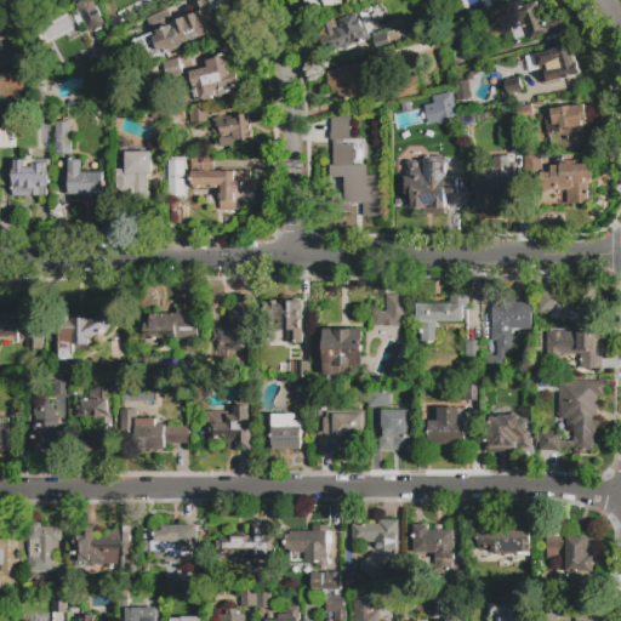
[(205,0),(211,16),(218,13),(226,30),(160,55),(146,17),(167,10),(171,22),(195,13),(192,5),(205,0)]
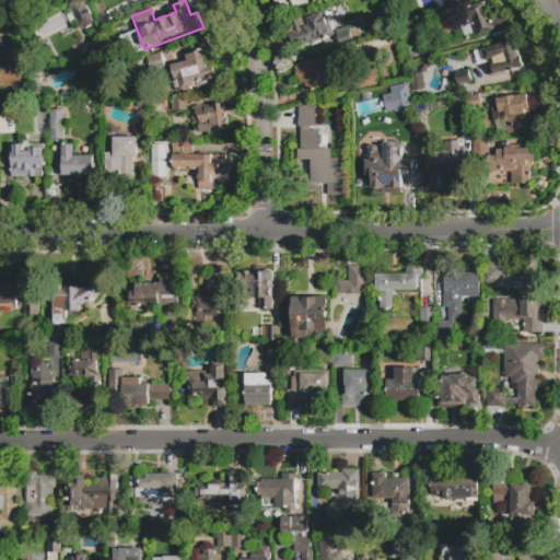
[(308,0),(311,3),(296,11),(295,9),(282,15),(273,0),(308,0)]
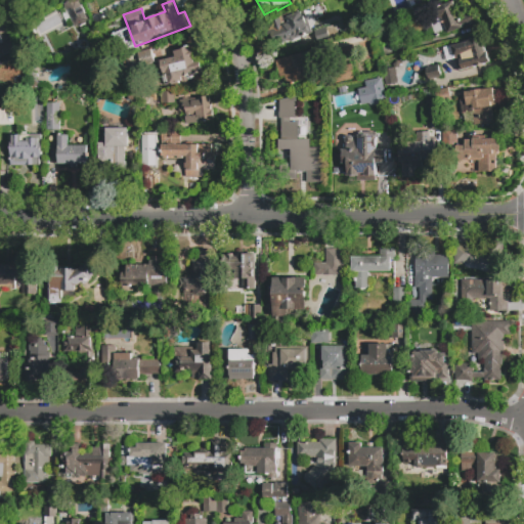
[(66,7),(80,1),(90,26),(76,32),(66,7)]
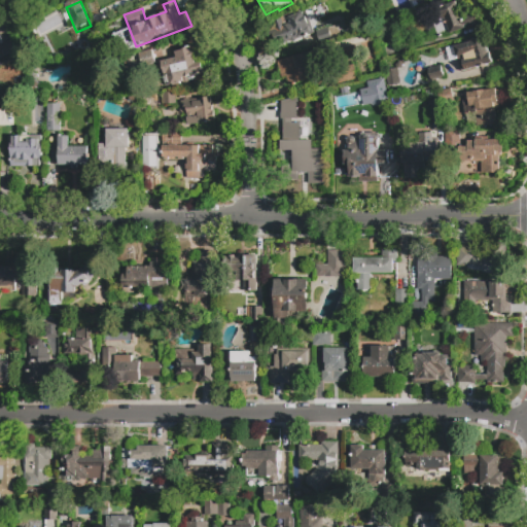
[(478,10),(483,23),(476,25),(475,22),(464,26),(465,28),(450,34),(450,33),(438,38),(437,35),(430,38),(425,23),(432,20),(433,21),(437,20),(433,9),(455,1),(461,16),(478,10)]
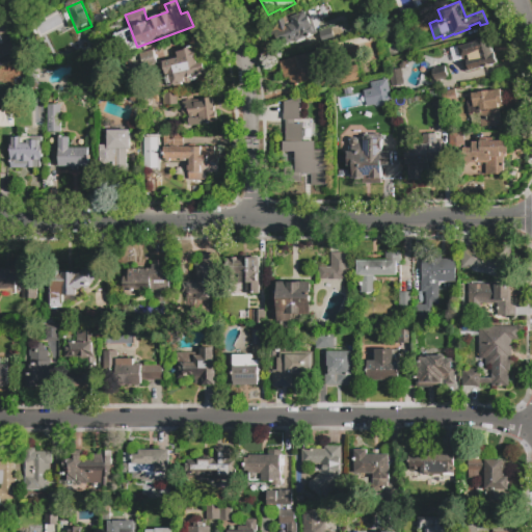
[(320,33),(280,47),(276,38),(273,40),(270,30),(275,29),(272,22),(315,7),(320,23),(317,30),(341,23),(345,37),(324,45),(320,33)]
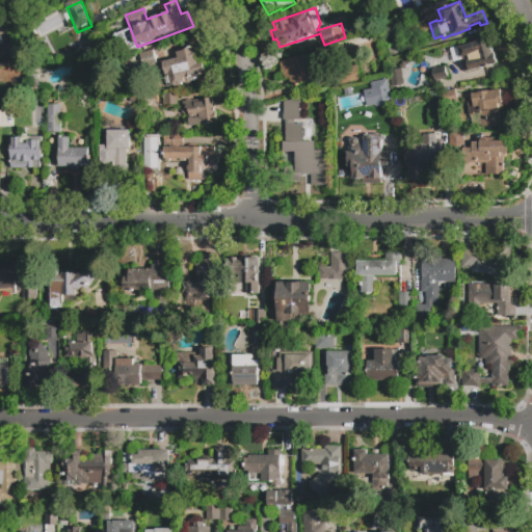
[(403,35),(391,40),(390,36),(387,37),(384,30),(388,29),(386,26),(399,21),(403,35)]
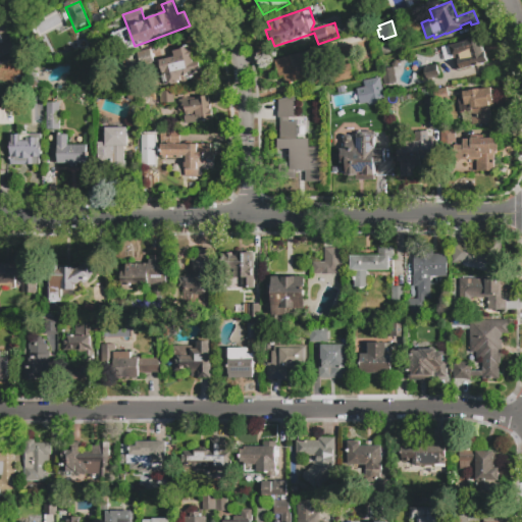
[(449,44),(478,36),(483,52),(485,52),(487,62),(468,67),(465,53),(453,56),(452,54),(448,55),(446,47),(450,46),(449,44)]
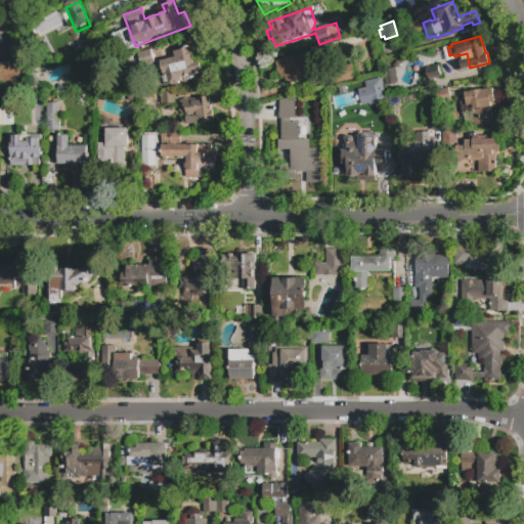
[(0,50),(13,45),(19,59),(2,68),(0,64),(0,50)]
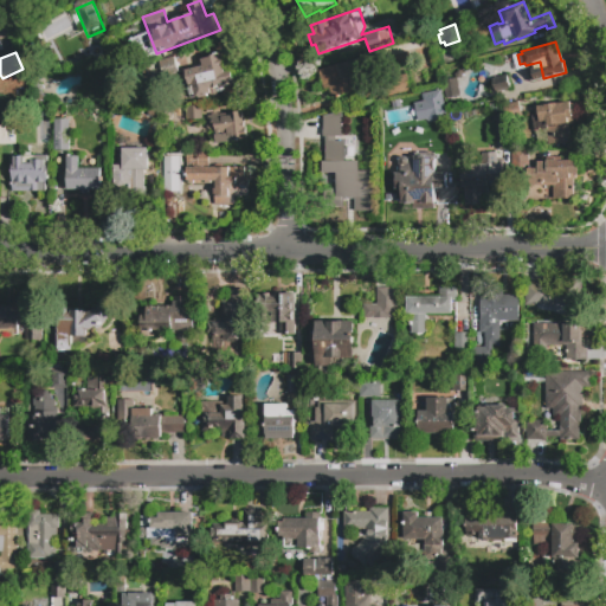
[(199,59),(225,53),(227,68),(232,66),(236,86),(225,89),(225,92),(218,94),(218,95),(219,97),(199,101),(199,100),(197,101),(191,70),(201,68),(199,59)]
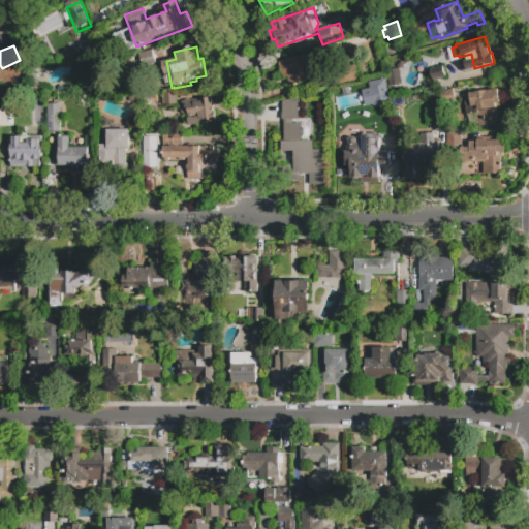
[(161,65),(144,70),(139,56),(156,51),(161,65)]
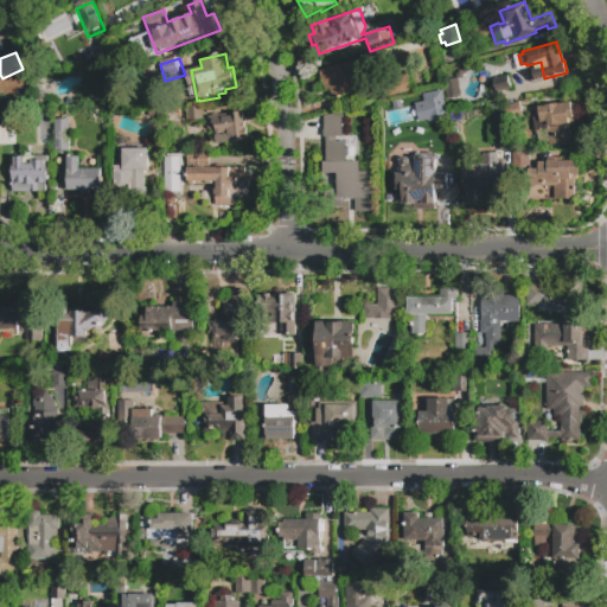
[(320,70),(358,61),(365,90),(334,98),(331,83),(324,85),(320,70)]
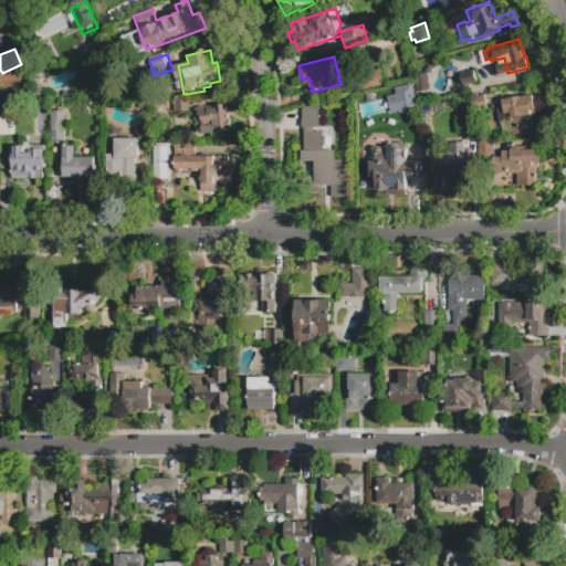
[(473,70),(478,84),(463,87),(460,74),(473,70)]
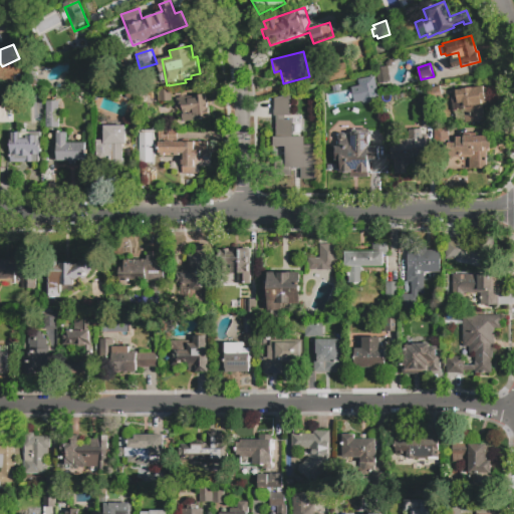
[(378,84),(375,68),(389,65),(392,82),(378,84)]
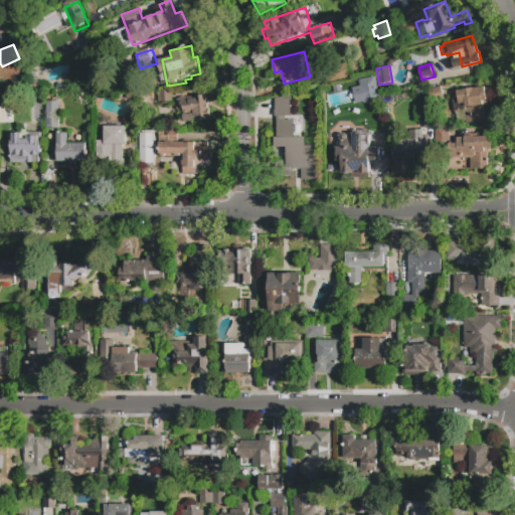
[(378,98),(374,75),(357,79),(359,87),(335,93),(334,87),(327,89),(331,108),(378,98)]
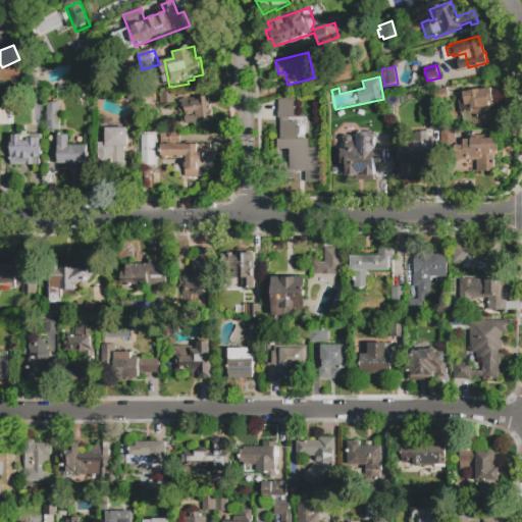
[(434,90),(448,89),(449,101),(437,102),(439,119),(426,120),(423,100),(435,99),(434,90)]
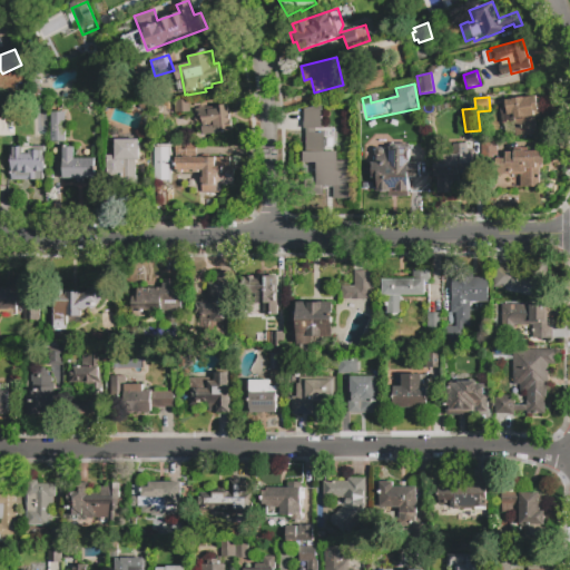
[(502,108),(501,101),(542,97),(543,107),(539,107),(540,117),(536,117),(538,135),(516,137),(513,123),(502,124),(500,108),(502,108)]
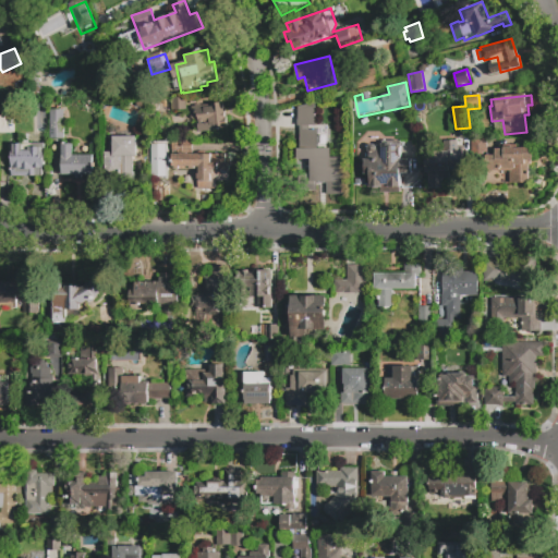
[(172,99),(186,98),(187,111),(173,112),(172,99)]
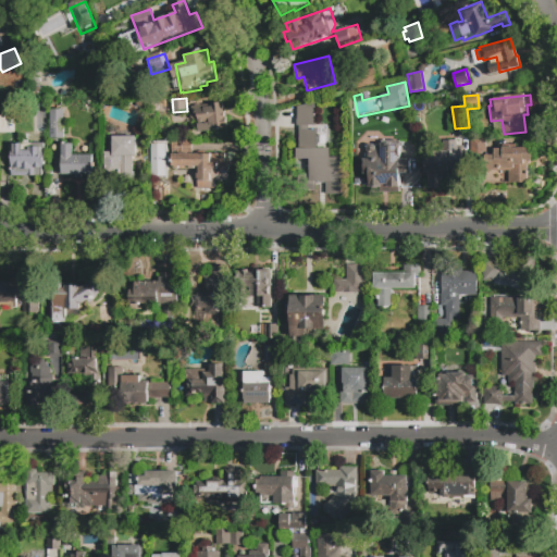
[(193,120),(192,106),(223,102),(225,115),(227,115),(229,128),(199,132),(198,119),(193,120)]
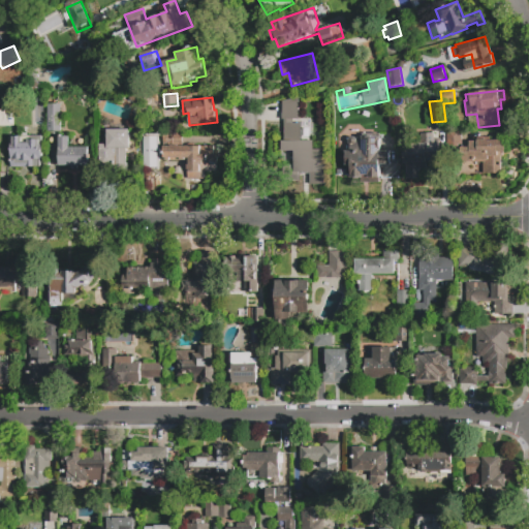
[(299,97),(299,119),(282,119),(282,102),(299,97)]
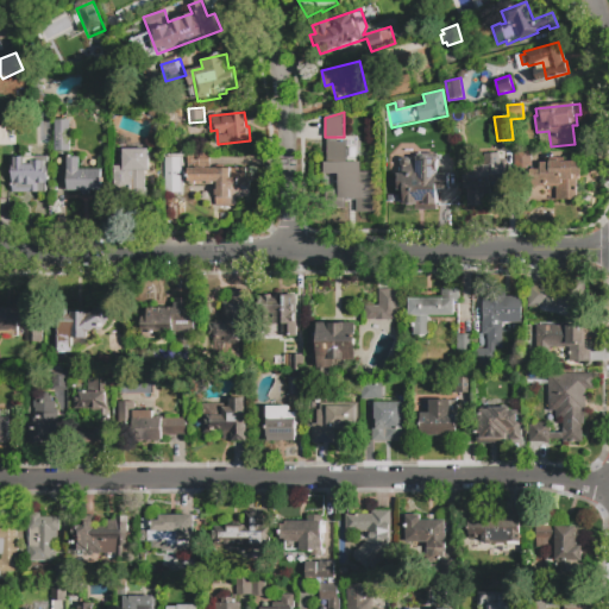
[(69,151),(55,152),(54,120),(69,120),(69,151)]
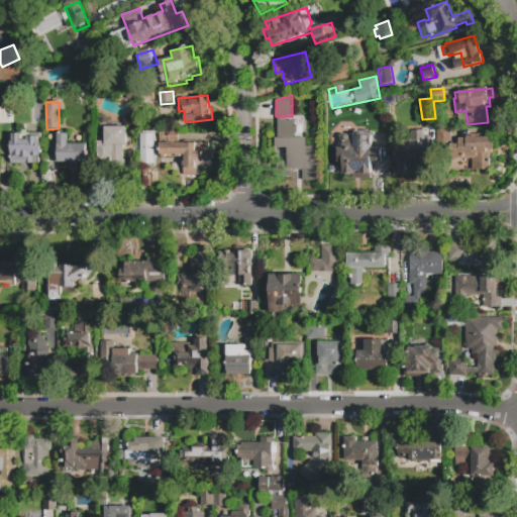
[(12,124),(0,124),(0,107),(12,107),(12,124)]
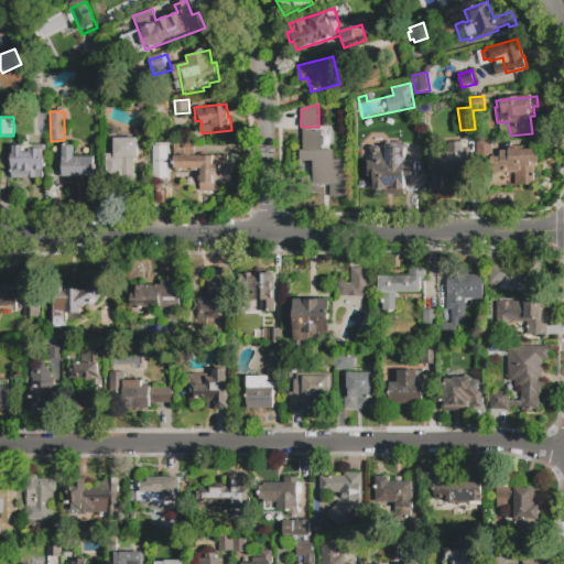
[(347,174),(347,197),(329,197),(331,186),(321,186),(321,193),(308,193),(308,177),(313,177),(313,161),(301,161),(301,150),(303,150),(303,132),(322,132),(322,150),(334,150),(334,159),(347,159),(347,174)]
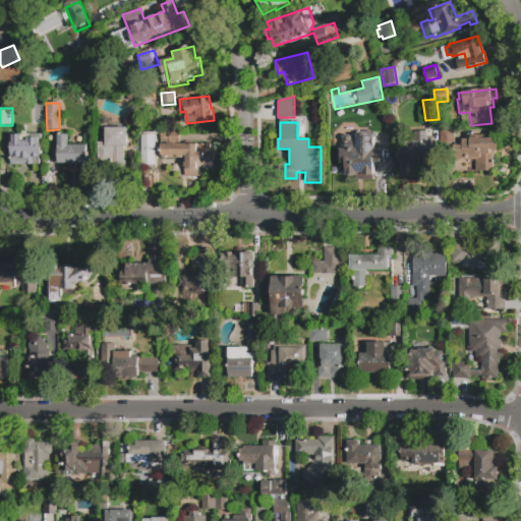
[(440,160),(439,128),(454,127),(454,146),(462,146),(462,138),(497,137),(497,151),(495,151),(495,155),(493,155),(493,170),(475,170),(474,159),(440,160)]
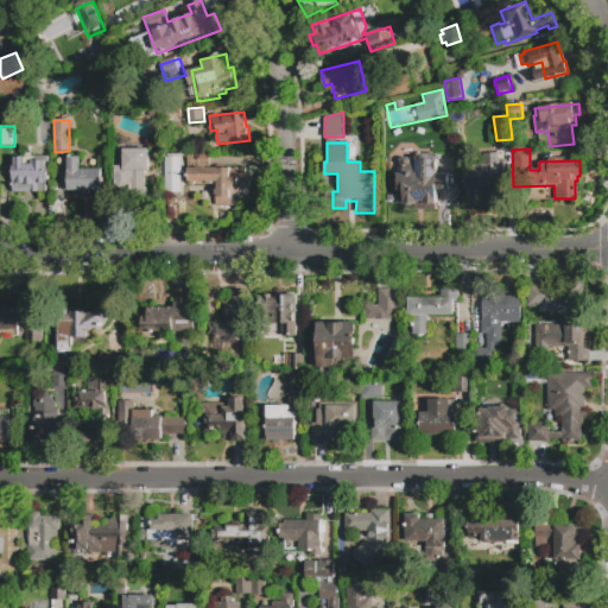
[(145,196),(131,197),(131,191),(115,192),(115,166),(121,166),(121,152),(124,152),(124,150),(143,150),(143,152),(149,152),(150,172),(145,172),(145,196)]
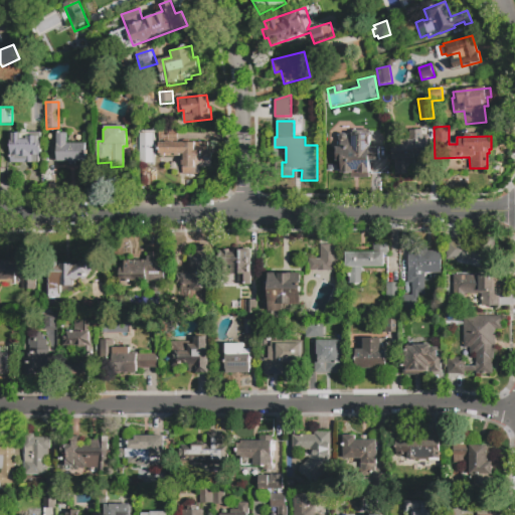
[(200,175),(182,175),(182,157),(160,157),(160,143),(154,143),(154,130),(177,130),(177,143),(208,143),(208,152),(210,152),(212,154),(212,157),(210,159),(210,168),(200,168),(200,175)]
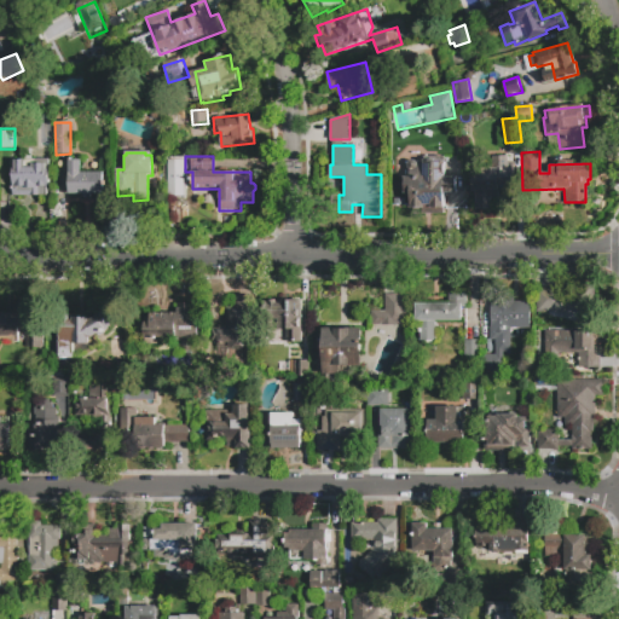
[(469,166),(491,166),(491,157),(508,156),(508,166),(514,166),(515,191),(499,191),(499,201),(491,201),(491,210),(469,212),(469,166)]
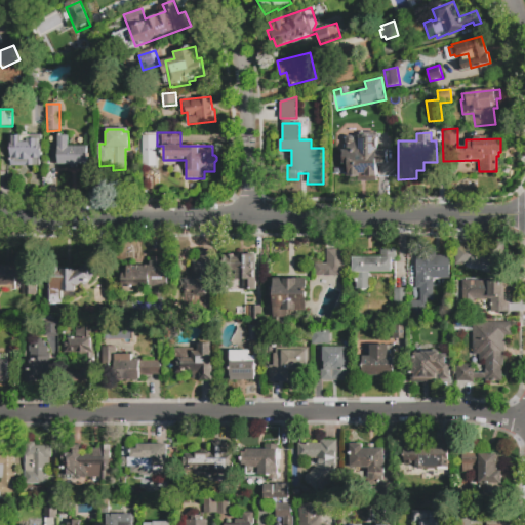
[(352,137),(359,137),(359,133),(378,133),(377,149),(387,149),(387,164),(377,163),(377,180),(358,180),(358,176),(348,176),(348,163),(344,163),(344,151),(348,151),(349,144),(346,142),(346,138),(349,136),(352,136),(352,137)]
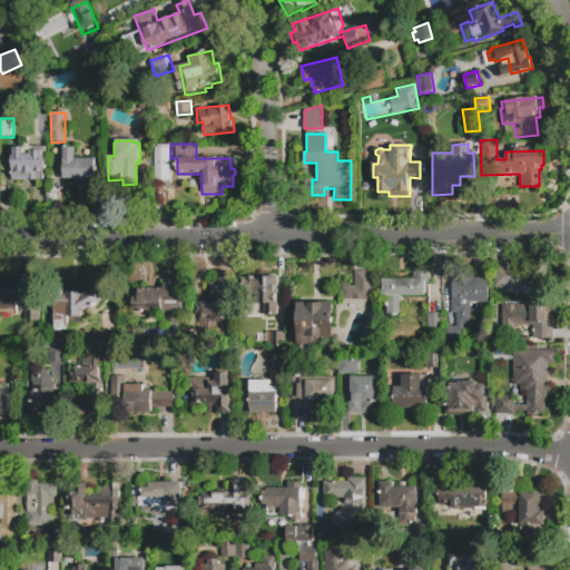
[(45,173),(42,173),(42,179),(13,180),(12,148),(23,147),(23,155),(30,155),(30,151),(41,151),(41,155),(41,160),(45,160),(45,173)]
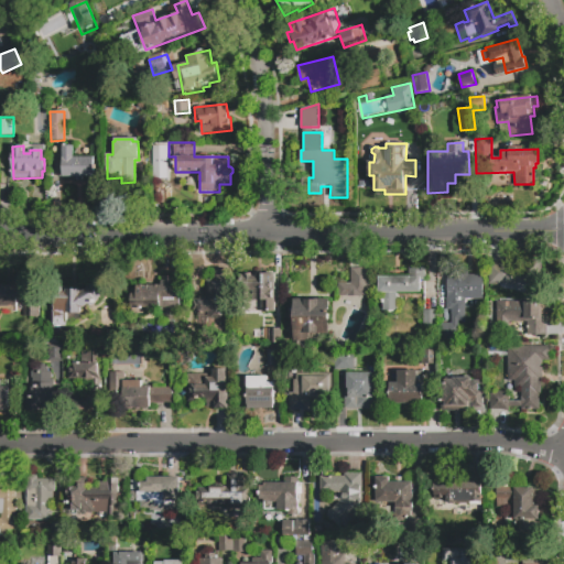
[(62,145),(73,145),(74,156),(94,156),(94,176),(83,176),(83,181),(75,181),(75,176),(63,177),(62,145)]
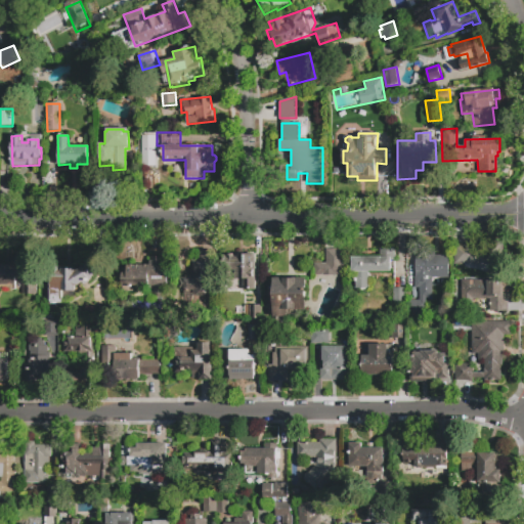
[(488,275),(488,264),(453,264),(453,245),(500,245),(500,267),(498,267),(498,275),(488,275)]
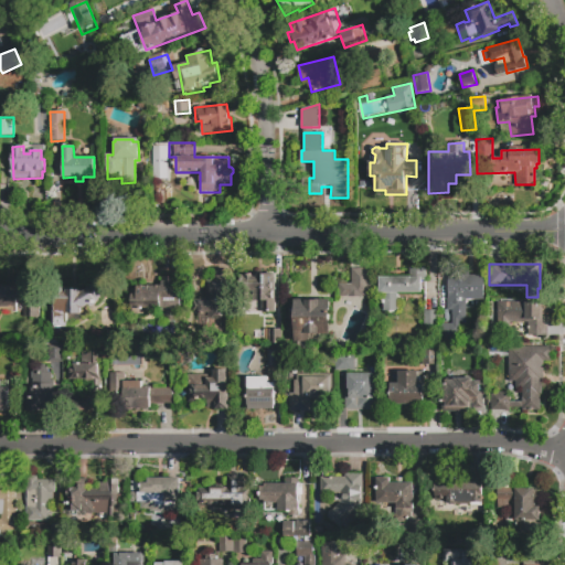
[(397,310),(383,310),(383,277),(409,277),(409,267),(426,267),(426,280),(422,280),(422,292),(397,292),(397,310)]
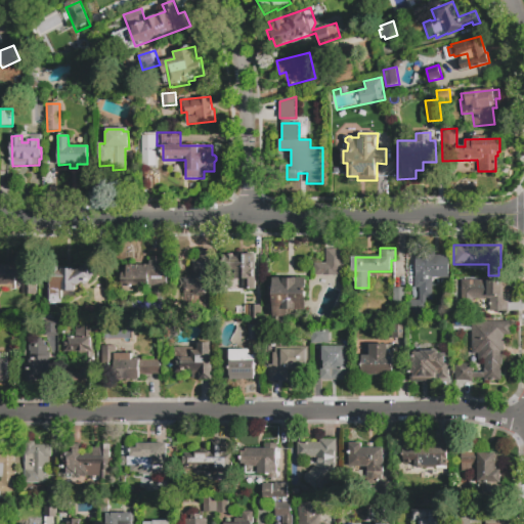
[(342,249),(324,249),(324,263),(313,262),(313,274),(342,275),(342,249)]
